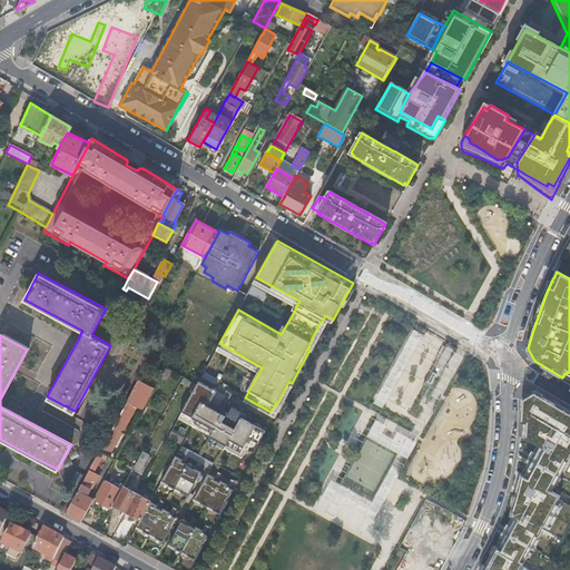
[(455,353),(445,347),(426,384),(436,389),(455,353)]
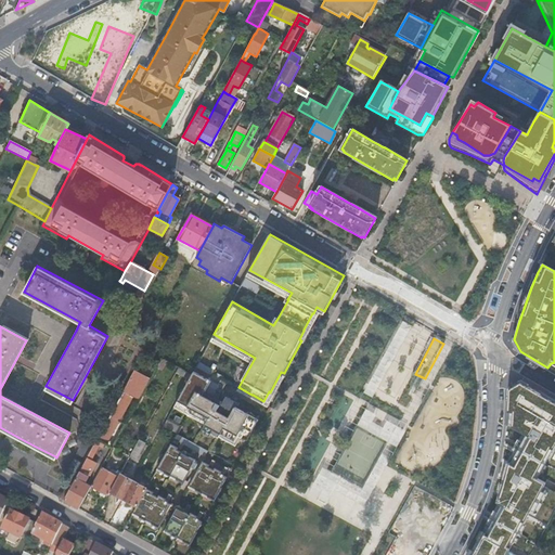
[(384,363),(403,362),(402,344),(385,344),(386,357),(384,357),(384,363)]
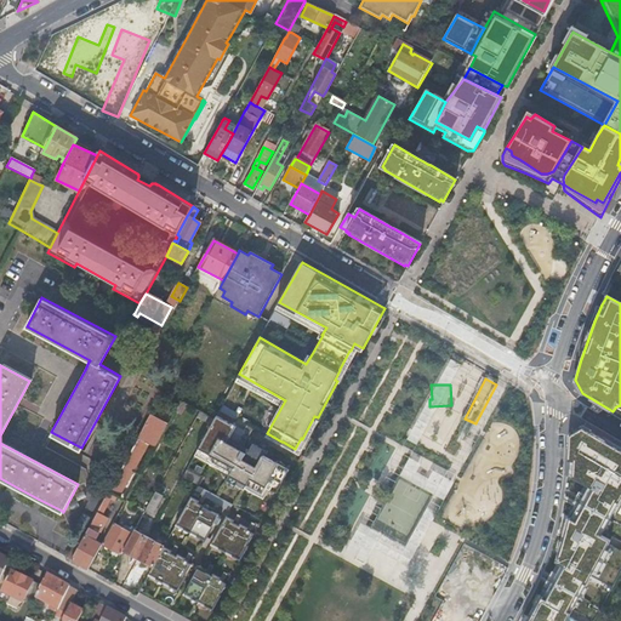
[(119,496),(149,440),(155,444),(167,423),(151,414),(109,490),(118,495),(119,496)]
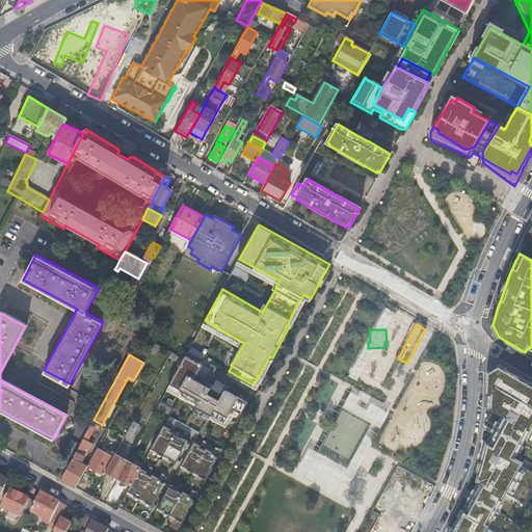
[(185,355),(170,383),(184,391),(182,393),(189,397),(187,400),(196,405),(195,408),(210,417),(212,414),(225,421),(229,415),(238,420),(248,400),(225,388),(220,398),(209,392),(212,387),(195,377),(197,374),(203,377),(208,368),(185,355)]
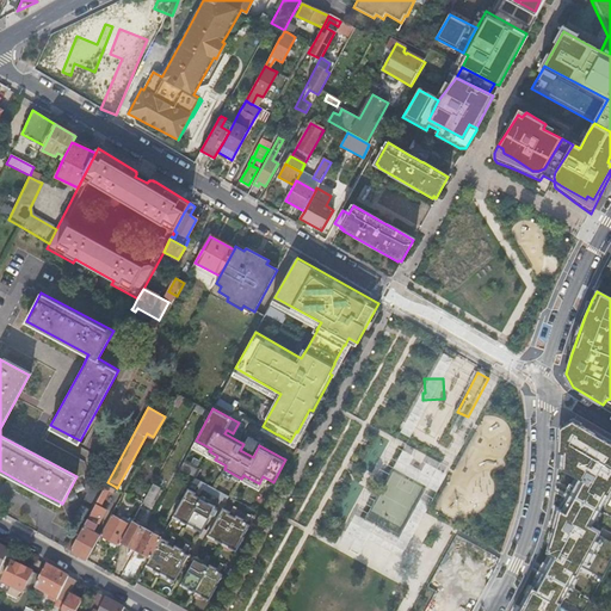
[(566,610),(560,608),(581,568),(603,579),(610,562),(610,541),(610,542),(599,535),(602,531),(592,526),(610,492),(610,442),(573,420),(561,427),(560,452),(566,452),(565,469),(580,477),(562,508),(559,506),(554,526),(553,532),(550,538),(547,551),(553,554),(536,586),(531,584),(517,610),(566,610)]
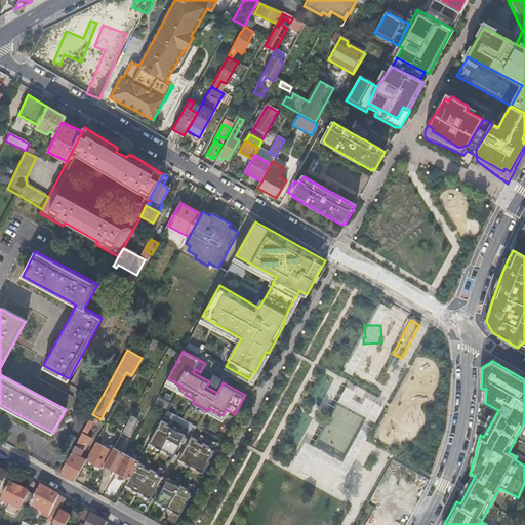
[(170,403),(161,398),(159,402),(168,407),(170,403)]
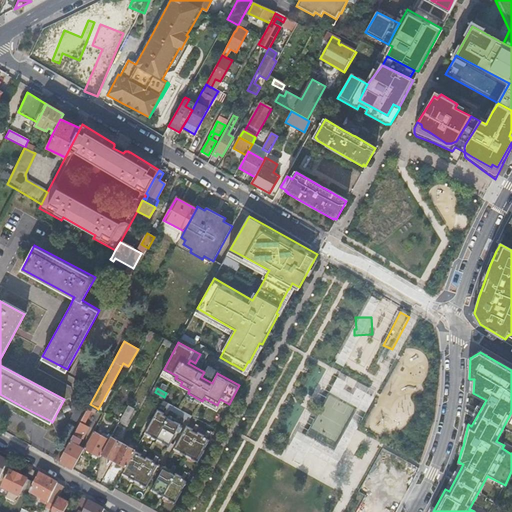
[(67,445),(59,461),(73,469),(84,447),(78,444),(81,437),(83,438),(89,426),(84,424),(91,410),(95,412),(97,408),(90,404),(67,445)]
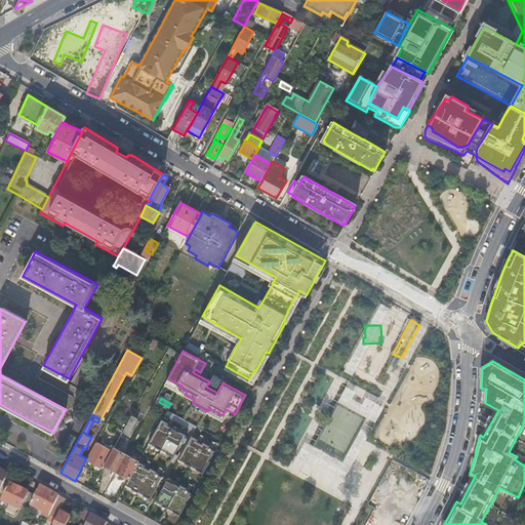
[(137,417),(131,414),(122,432),(127,435),(137,417)]
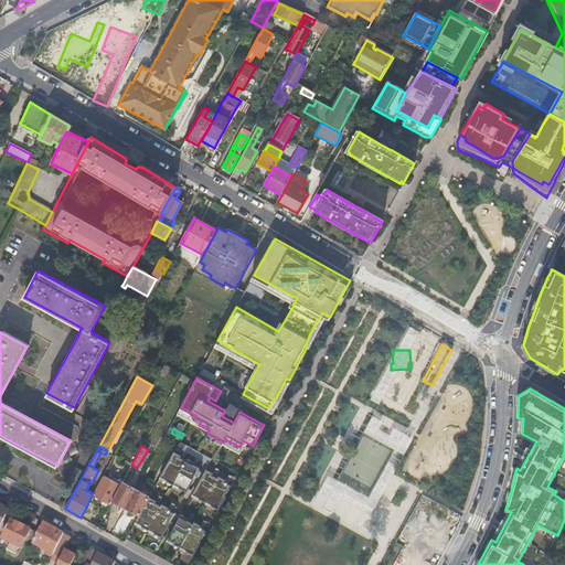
[(161,476),(187,490),(200,467),(193,464),(194,461),(187,458),(185,460),(180,457),(182,455),(174,450),(161,476)]
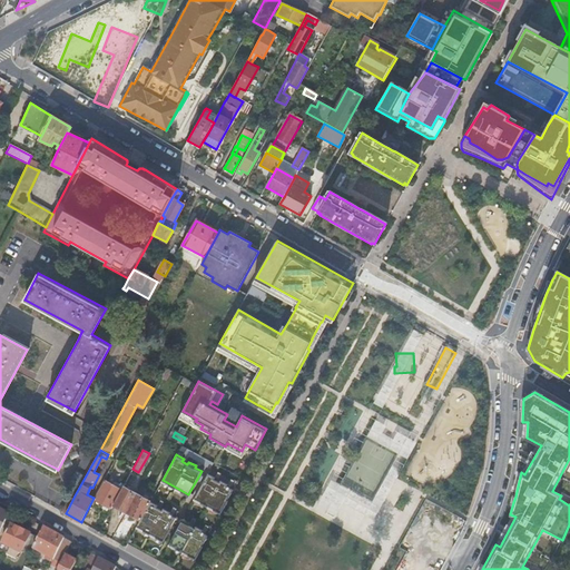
[(84,475),(76,471),(69,482),(77,487),(84,475)]
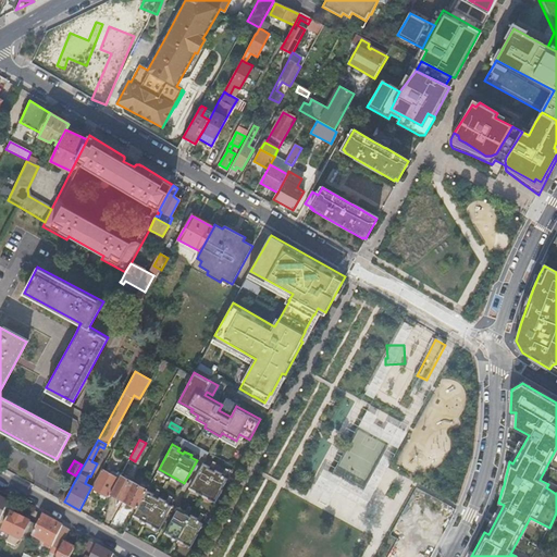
[(189,486),(215,500),(227,478),(222,474),(223,472),(215,469),(214,470),(209,468),(210,466),(203,461),(189,486)]
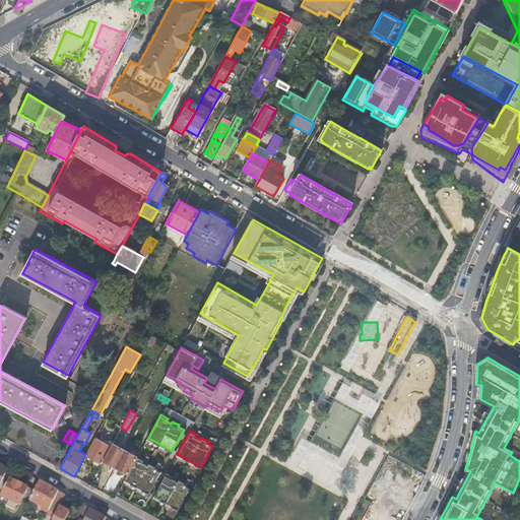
[(111,445),(94,437),(85,454),(102,463),(104,459),(111,445)]
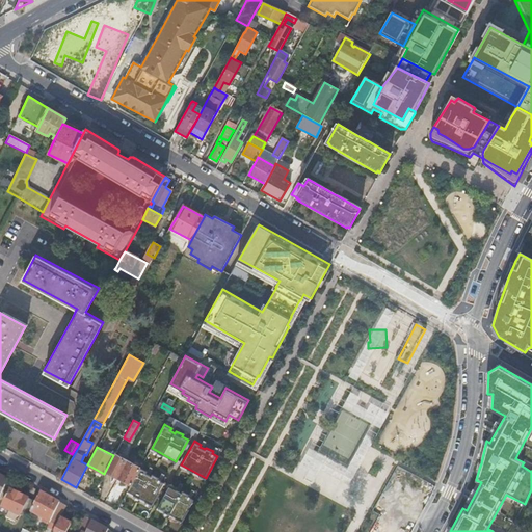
[(118,477),(128,460),(115,453),(113,455),(106,470),(118,477)]
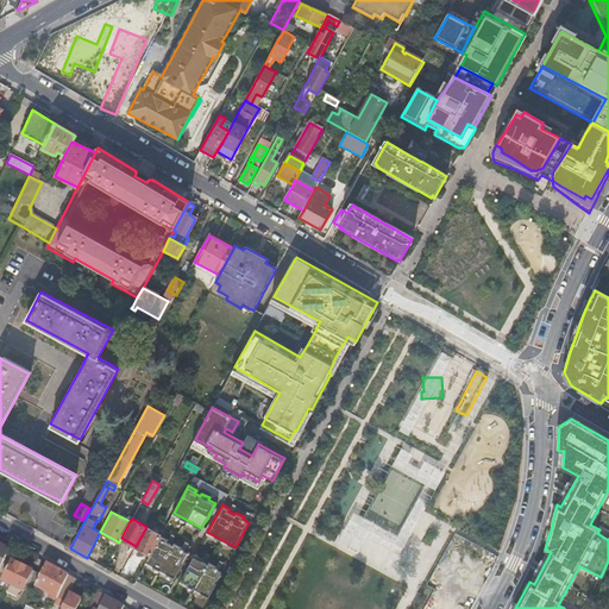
[(66,546),(70,548),(80,529),(74,526),(69,535),(70,537),(66,546)]
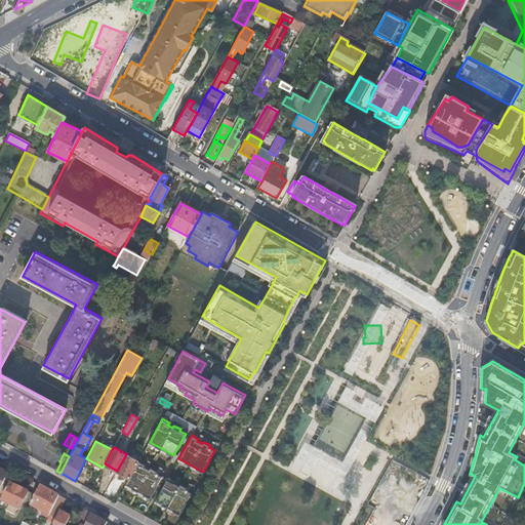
[(138,460),(126,454),(117,471),(129,478),(138,460)]
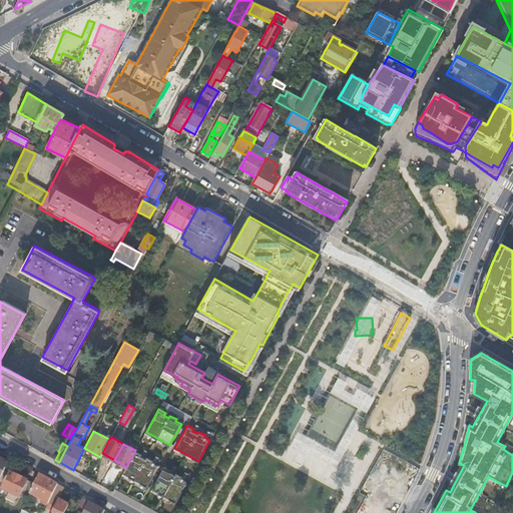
[(135,450),(126,467),(123,473),(146,486),(157,465),(152,462),(153,460),(147,456),(146,458),(141,456),(142,454),(135,450)]
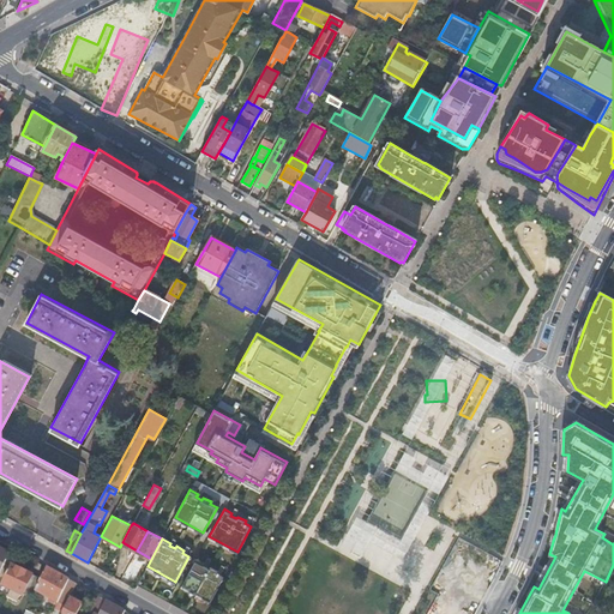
[(461,566),(467,554),(457,549),(452,563),(461,566)]
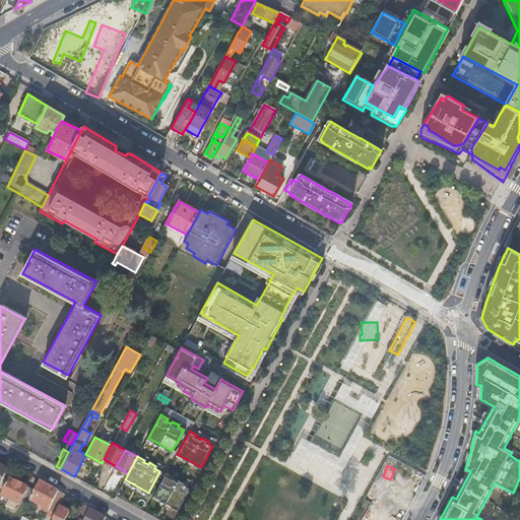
[(393,483),(406,489),(412,474),(399,469),(393,483)]
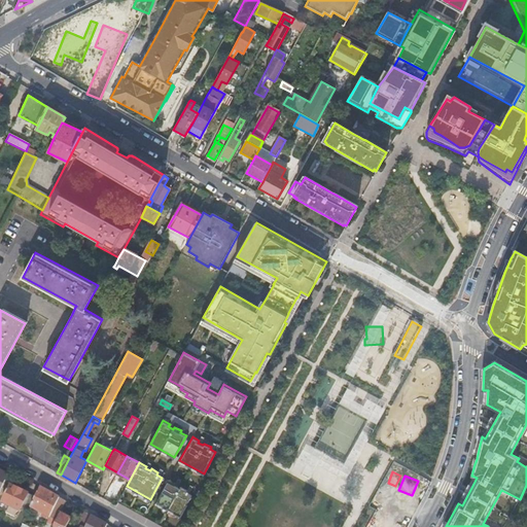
[(155,502),(180,516),(192,494),(186,491),(187,489),(181,485),(179,488),(175,485),(176,483),(169,479),(155,502)]
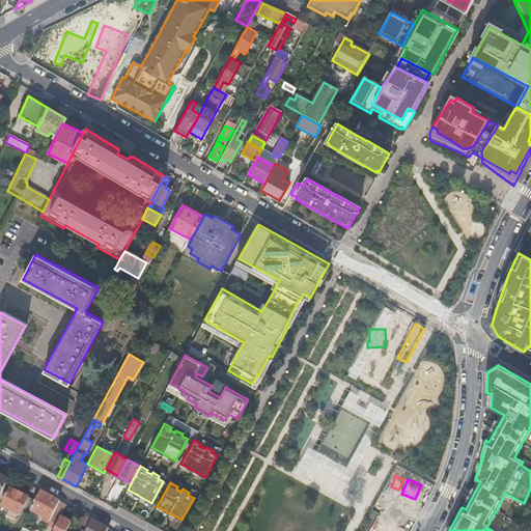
[(28,497),(9,488),(0,507),(0,514),(10,519),(11,520),(12,520),(14,520),(15,520),(16,520),(16,519),(17,519),(18,518),(19,516),(20,514),(28,497)]
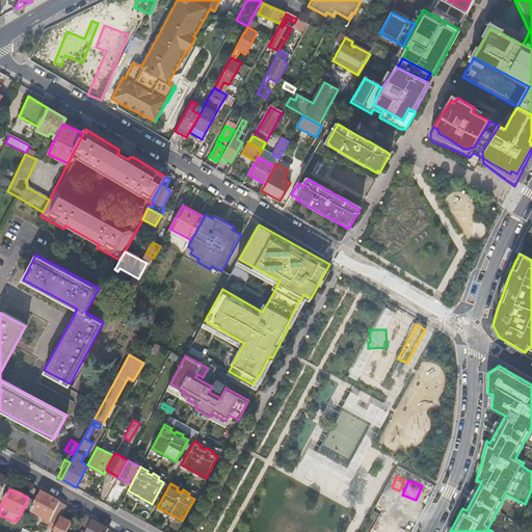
[(67,506),(41,491),(35,501),(31,511),(37,514),(43,517),(42,521),(47,523),(48,521),(50,522),(48,526),(54,531),(60,517),(67,506)]
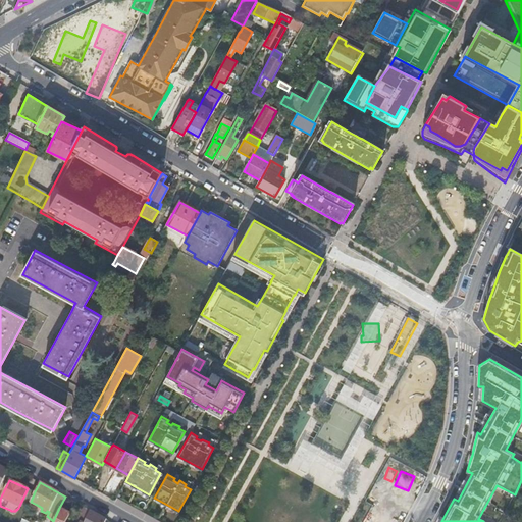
[(108,482),(105,488),(110,491),(113,485),(108,482)]
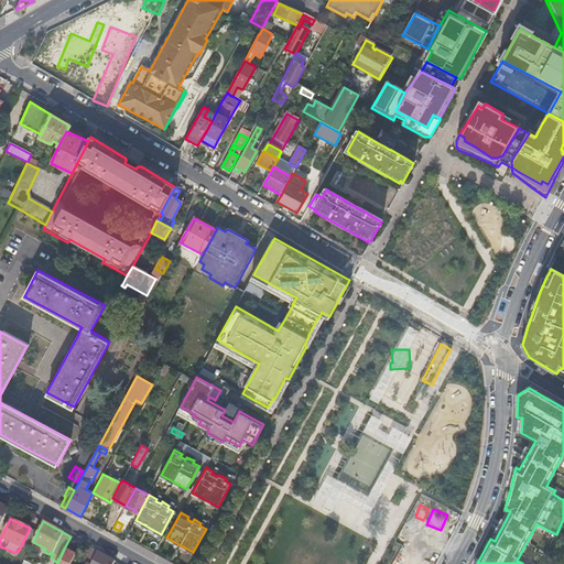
[(38,531),(30,528),(21,546),(29,550),(33,542),(38,531)]
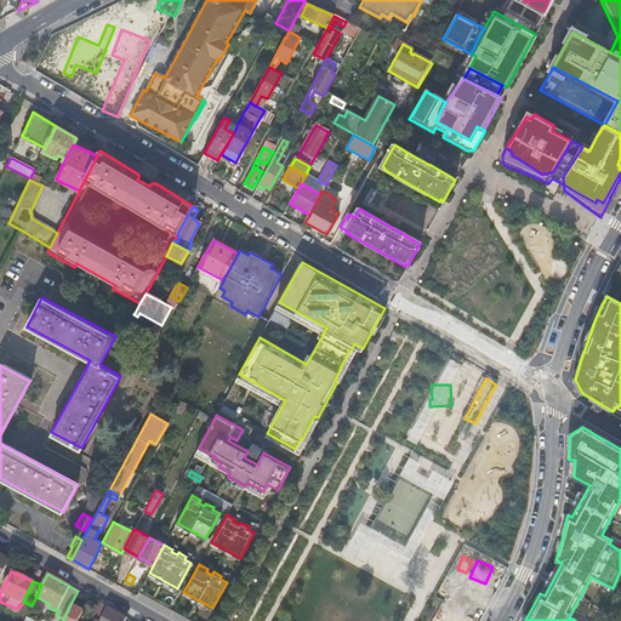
[(101,620),(108,608),(101,603),(93,619),(97,620),(96,620),(101,620)]
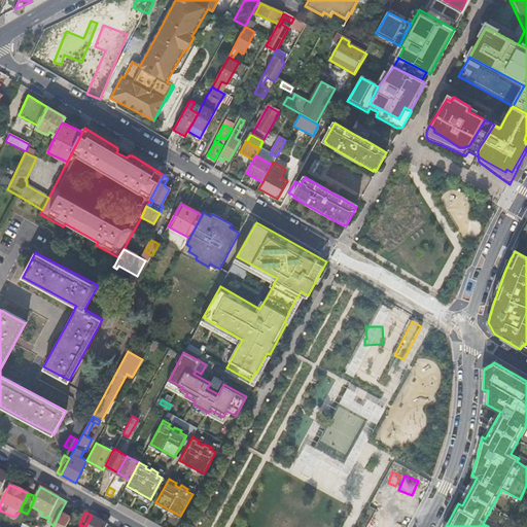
[(66,526),(71,519),(60,513),(54,526),(53,526),(66,526)]
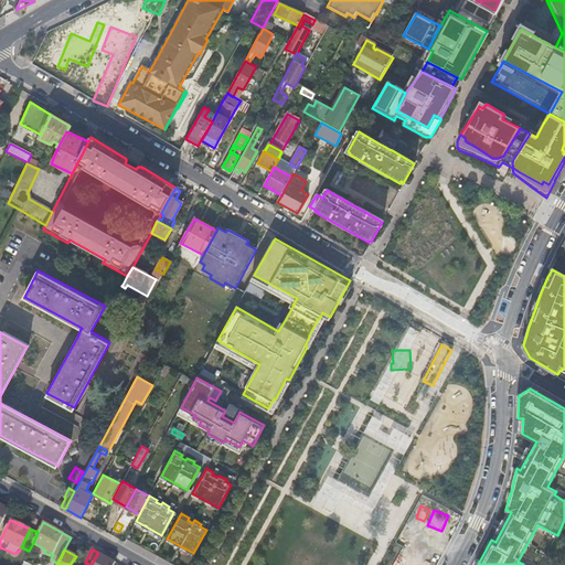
[(113,564),(115,562),(98,553),(92,564),(113,564)]
